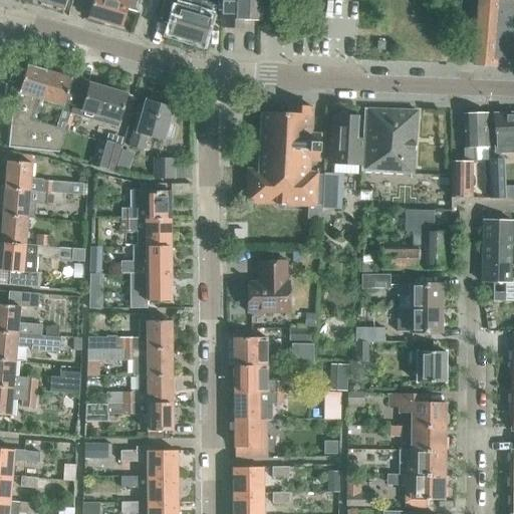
[(92,0),(87,18),(121,28),(126,10),(138,13),(141,0),(92,0)]
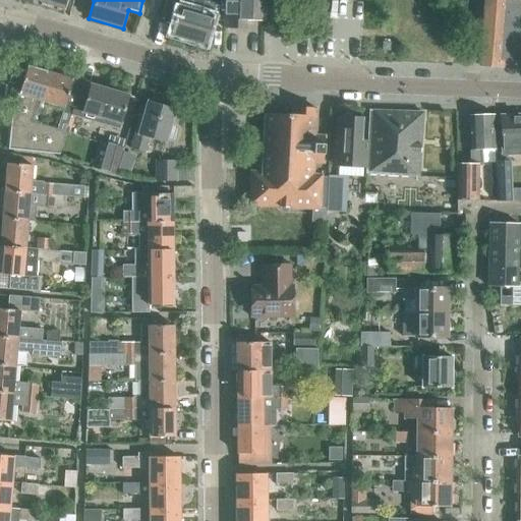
[(223,20),(223,0),(207,0),(207,1),(205,0),(179,0),(179,1),(175,0),(165,0),(161,14),(174,18),(169,37),(204,48),(212,21),(213,20),(223,20)]
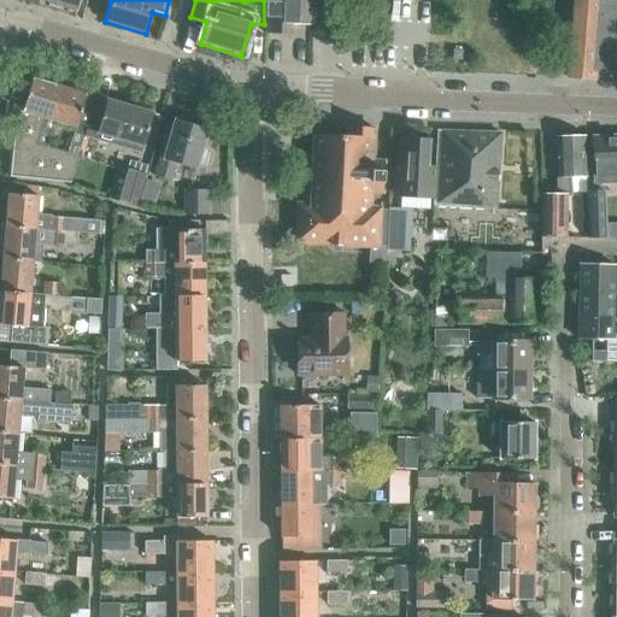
[(289,27),(310,27),(312,27),(312,0),(264,0),(264,24),(264,35),(289,36),(289,27)]
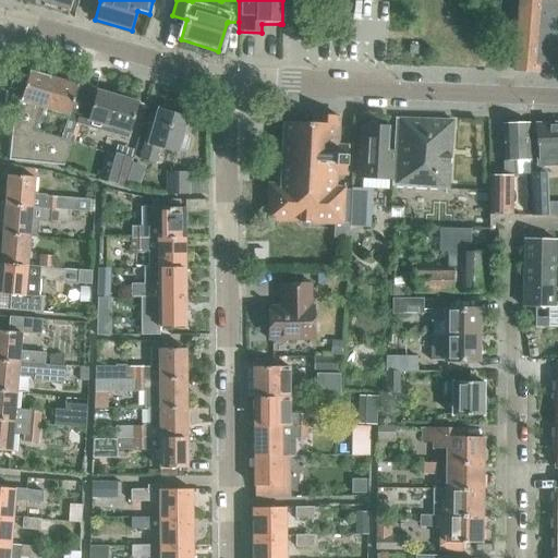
[(542,71),(557,72),(557,0),(523,0),(519,71),(542,73),(542,71)]
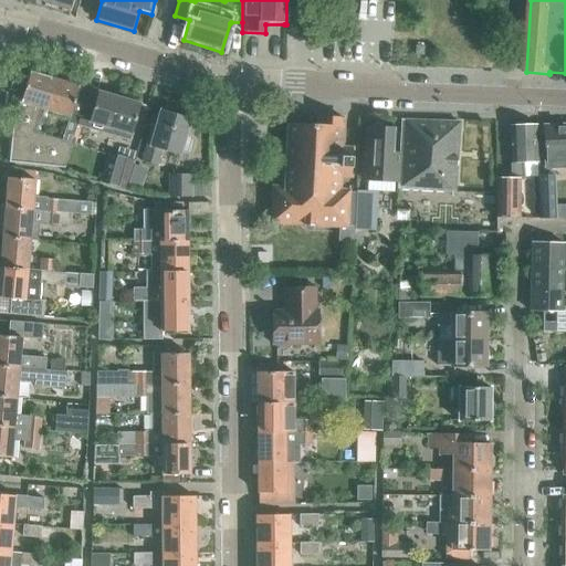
[(67,122),(77,125),(85,97),(75,95),(79,86),(31,72),(22,102),(19,101),(11,126),(8,163),(64,168),(71,144),(32,133),(37,119),(45,123),(48,112),(69,117),(67,122)]
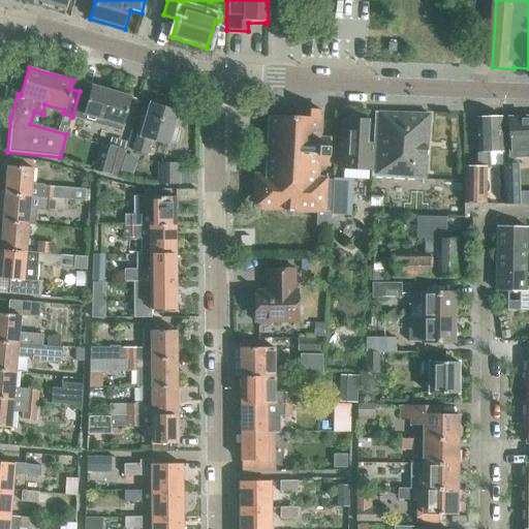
[(88,94),(80,91),(72,117),(120,131),(130,96),(91,85),(88,94)]
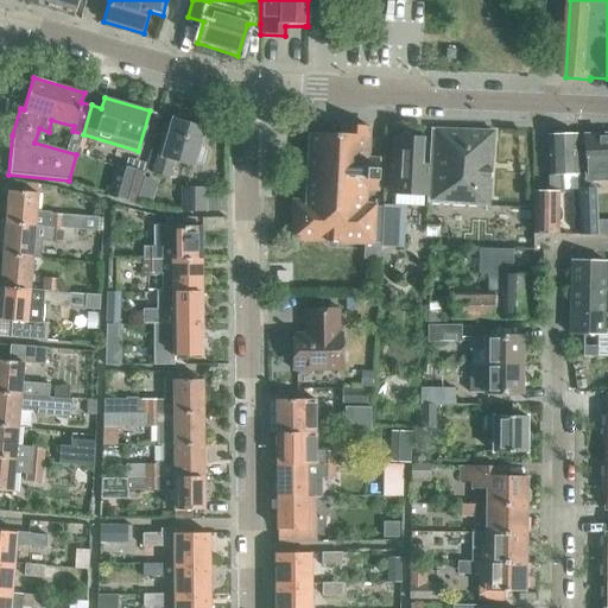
[(163,141),(153,173),(168,178),(173,162),(192,168),(204,127),(173,118),(166,143),(163,141)]
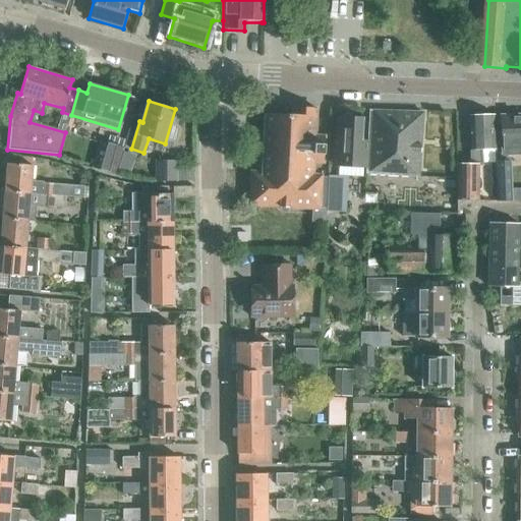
[(310,223),(324,224),(327,177),(310,176),(311,161),(323,162),(324,137),(313,136),(314,108),(294,107),(294,116),(264,114),(259,174),(251,174),(249,205),(311,209),(310,223)]
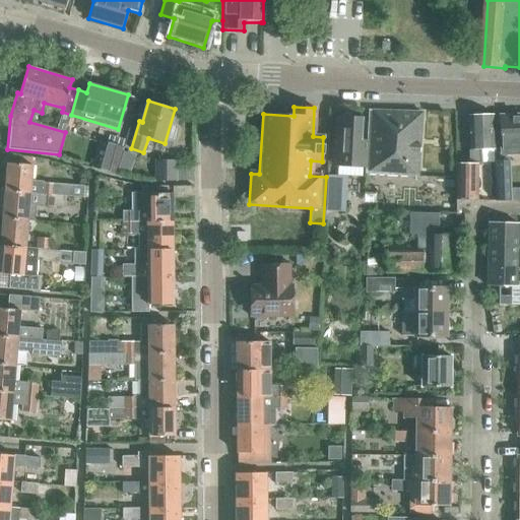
[(369,111),(365,174),(416,177),(420,114),(369,111)]
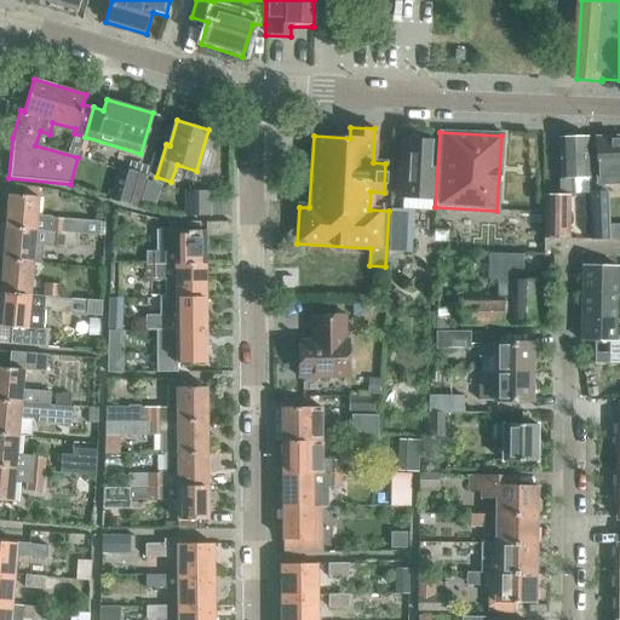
[(619,136),(596,137),(597,173),(597,178),(597,183),(597,190),(604,190),(604,182),(619,182),(619,136)]
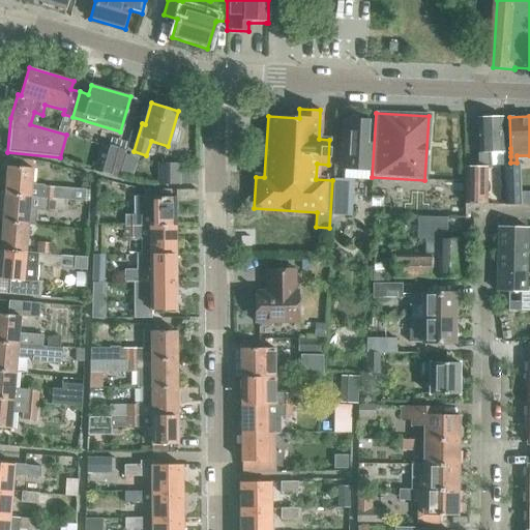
[(369,170),(372,170),(373,144),(371,144),(366,144),(367,120),(344,119),(342,150),(340,149),(339,156),(341,156),(341,168),(369,170)]
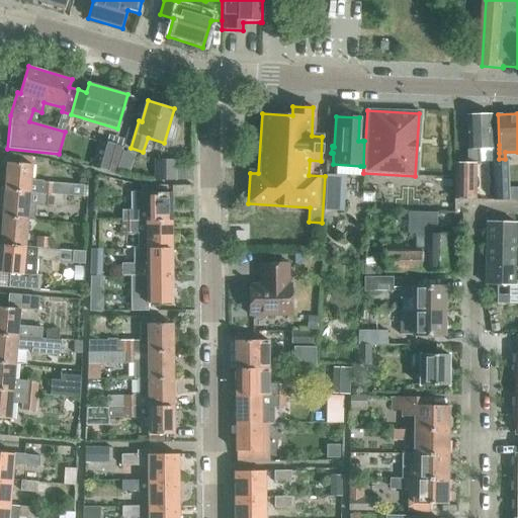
[(467,149),(467,164),(475,164),(480,164),(479,149),(492,149),(491,116),(466,116),(467,149)]
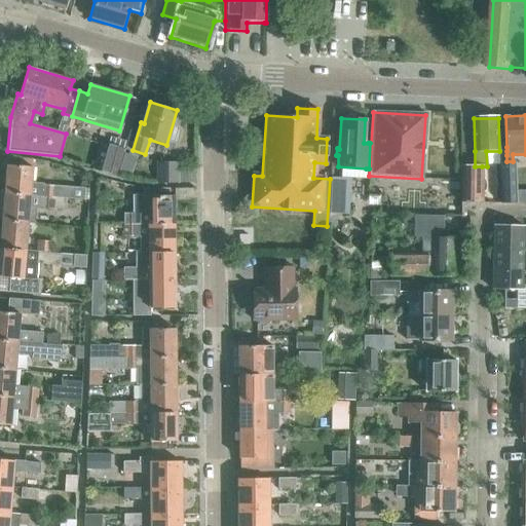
[(91,168),(115,176),(123,150),(108,145),(103,160),(95,157),(91,168)]
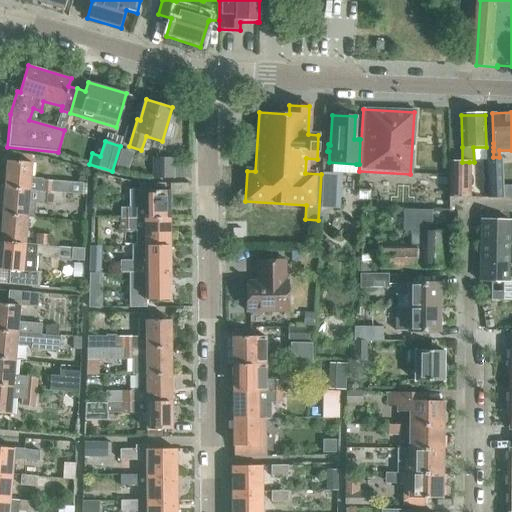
[(7,161),(5,188),(30,191),(52,193),(61,193),(81,195),(82,183),(42,180),(42,179),(31,178),(32,163),(30,163),(31,155),(19,154),(19,162),(7,161)]
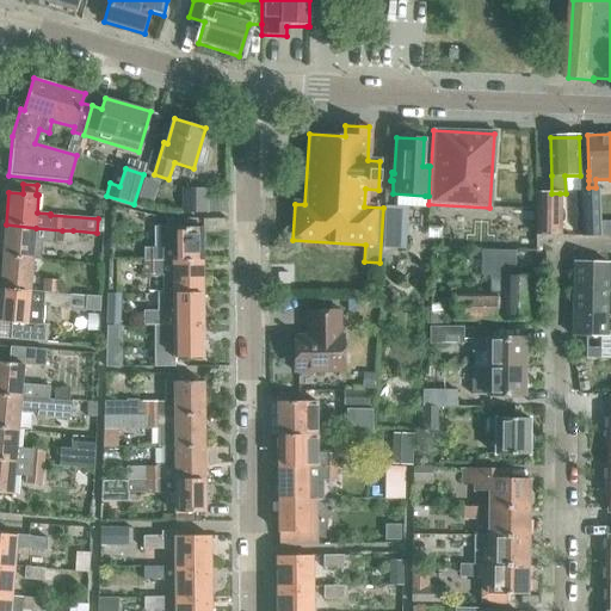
[(181,214),(205,214),(205,189),(180,189),(181,214)]
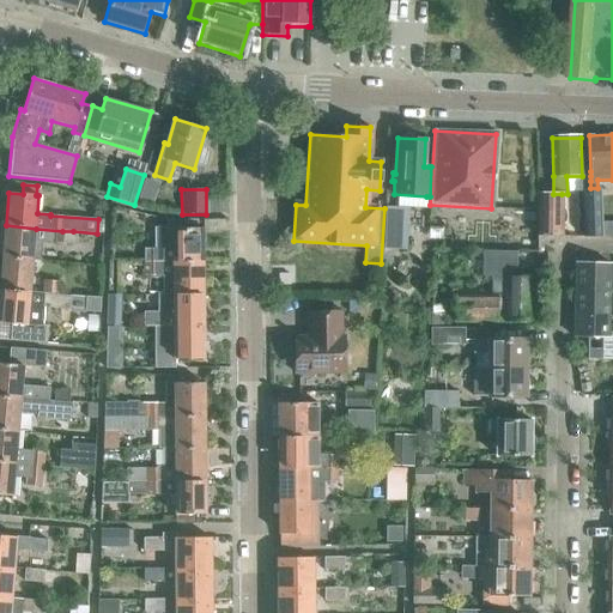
[(583,190),(583,208),(583,236),(598,236),(596,190),(583,190)]
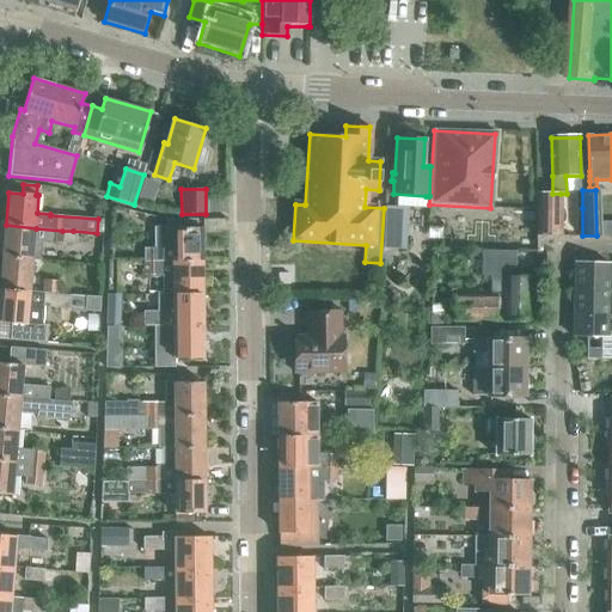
[(538,236),(537,236),(537,248),(550,249),(550,236),(561,236),(561,234),(561,220),(561,194),(552,194),(538,194),(538,236)]
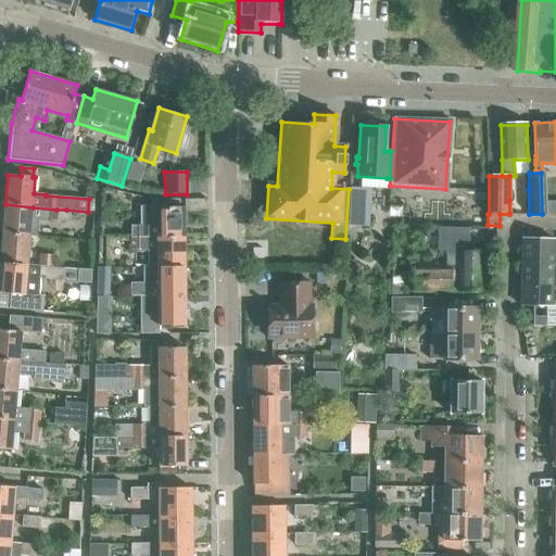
[(366,187),(351,186),(349,225),(364,226),(366,187)]
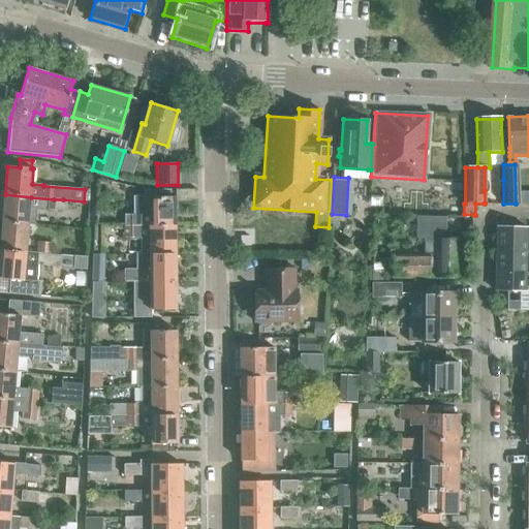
[(503,204),(503,180),(492,180),(492,204),(503,204)]
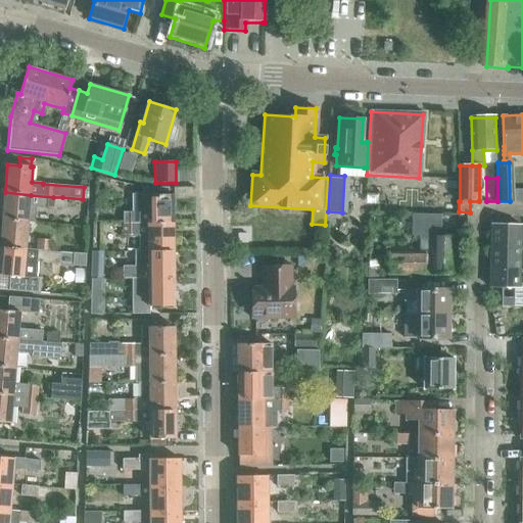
[(133,212),(122,212),(122,224),(148,224),(174,224),(174,196),(174,195),(168,195),(168,189),(168,187),(142,187),(142,195),(133,195),(133,212)]
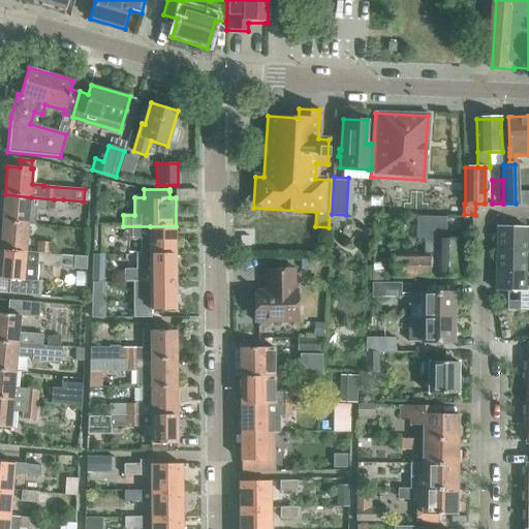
[(5,194),(2,223),(28,225),(34,225),(36,209),(53,210),(54,199),(31,197),(5,194)]
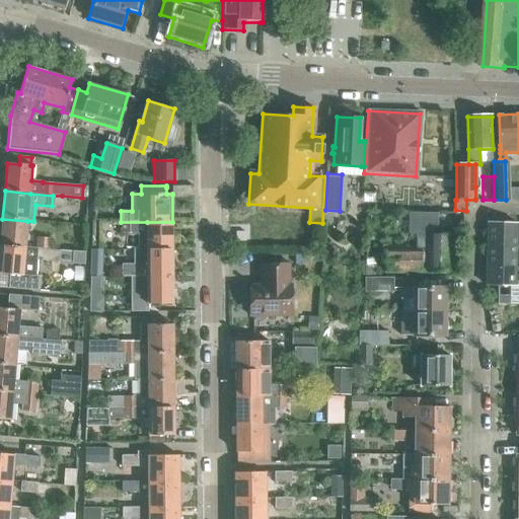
[(421,273),(429,273),(429,236),(437,236),(438,216),(409,215),(409,237),(417,237),(416,250),(421,250),(421,273)]
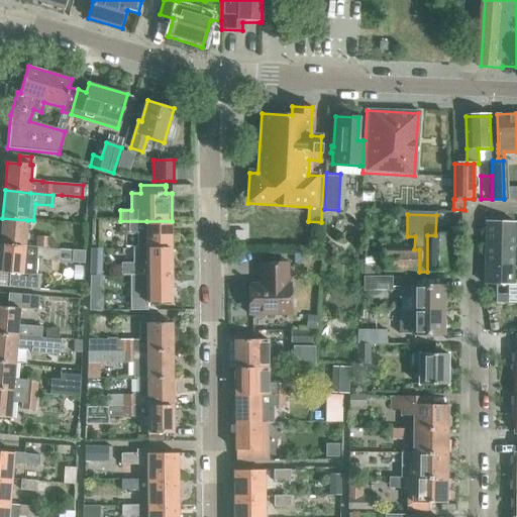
[(25,246),(27,220),(2,218),(0,243),(0,244),(48,248),(49,237),(35,236),(35,246),(25,246)]
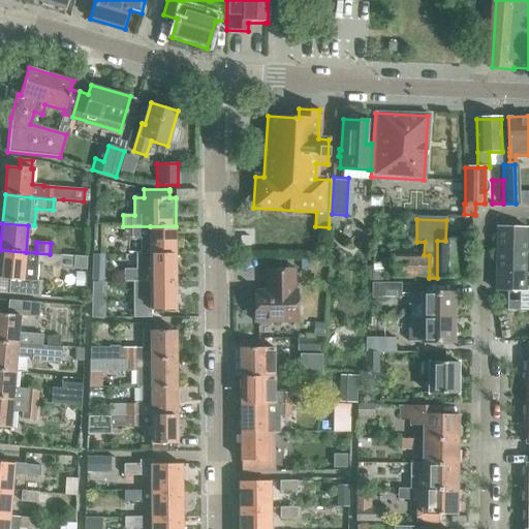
[(150,226),(123,226),(123,238),(141,238),(141,254),(150,254),(176,254),(176,226),(150,226)]
